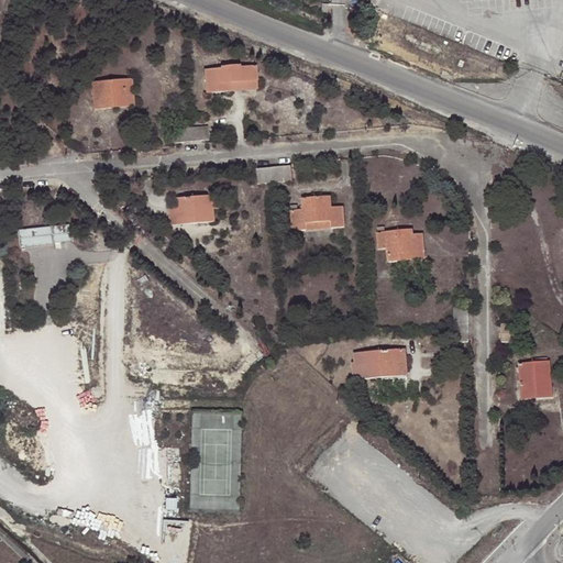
[(225,69),(206,70),(207,92),(231,91),(231,84),(257,81),(256,66),(241,67),(241,65),(224,66),(225,69)]
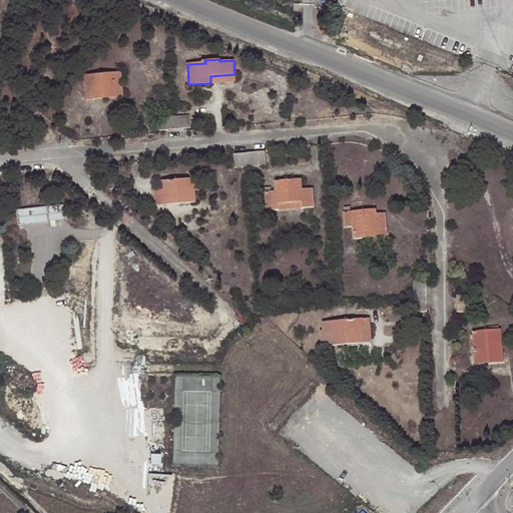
[(120,73),(84,75),(86,100),(103,98),(102,93),(122,91),(120,73)]
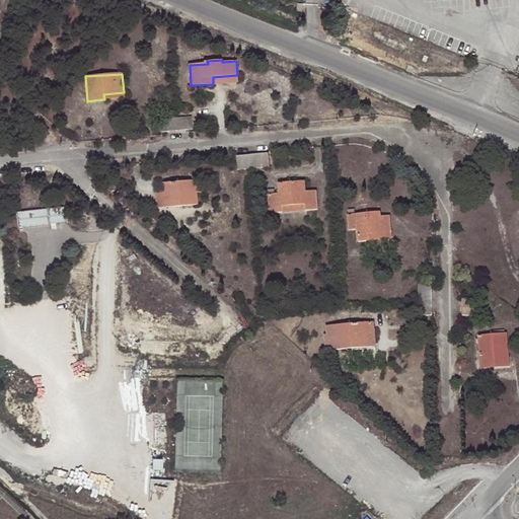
[(237,75),(213,77),(213,84),(237,82),(237,75)]
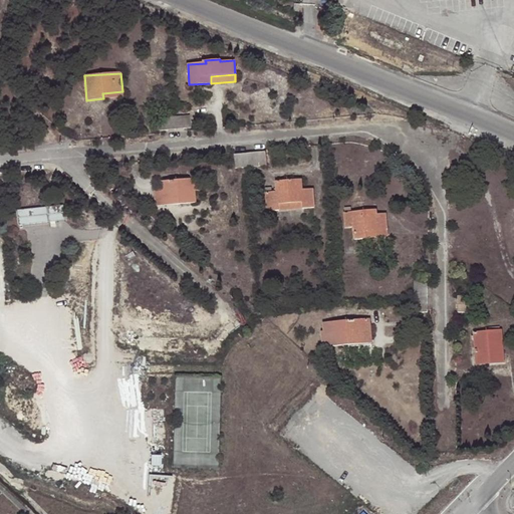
[(190,115),(175,116),(176,130),(191,129),(190,115)]
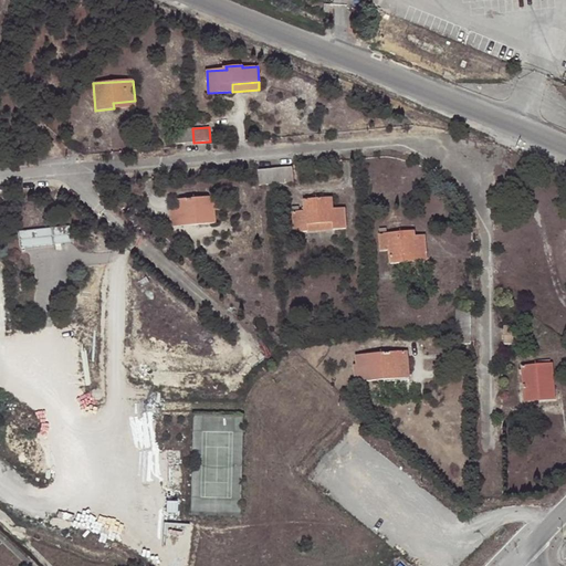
[(176,129),(177,144),(179,144),(194,143),(192,128),(176,129)]
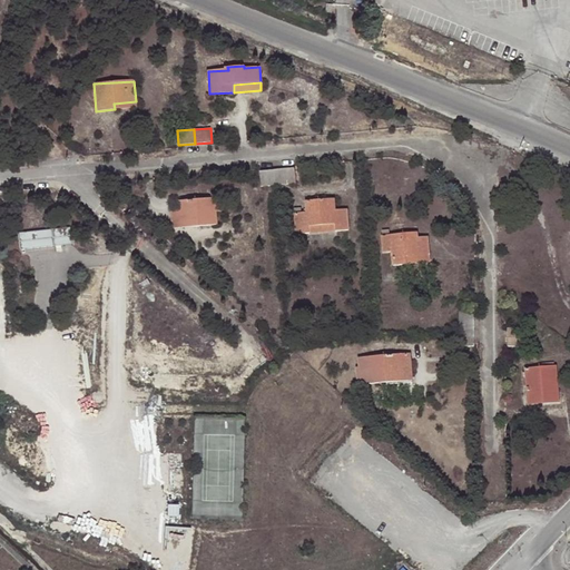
[(295,168),(277,170),(278,185),(296,184),(295,168)]
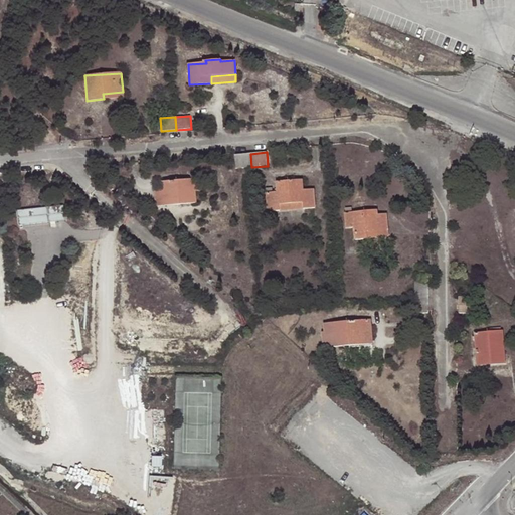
[(250,154),(235,155),(235,168),(251,167),(250,154)]
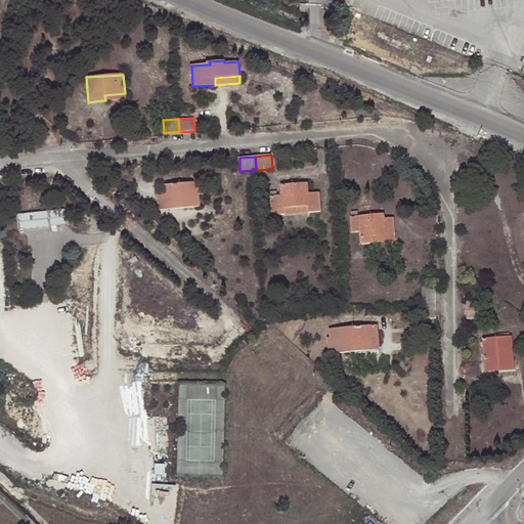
[(205,194),(204,182),(165,185),(166,192),(157,193),(158,210),(200,207),(199,194),(205,194)]
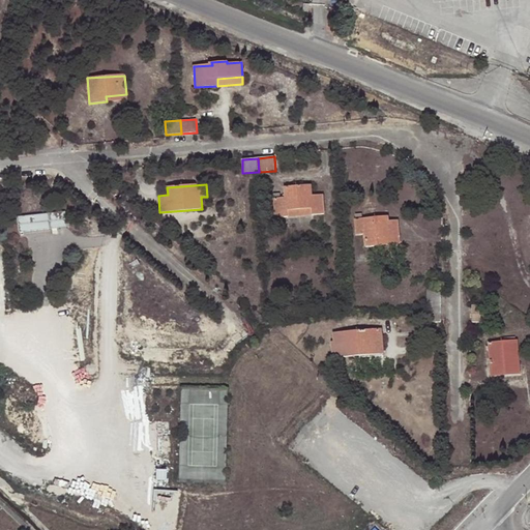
[(286,198),(274,199),(275,217),(288,216),(288,210),(312,209),(312,214),(324,213),(322,195),(312,196),(311,185),(285,187),(286,198)]
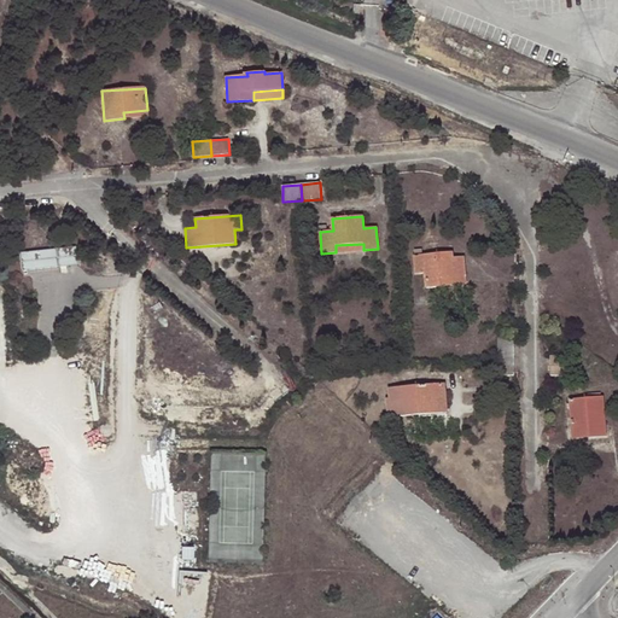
[(22,250),(23,268),(79,264),(77,246),(22,250)]
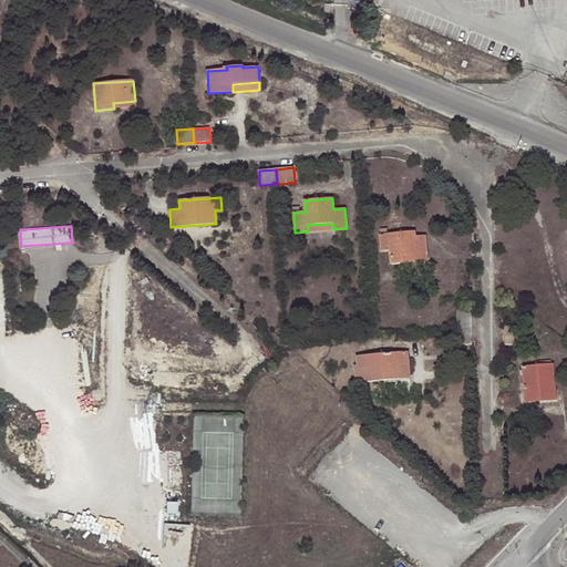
[(380,235),(381,247),(389,246),(390,250),(391,264),(426,261),(425,235),(415,236),(415,232),(380,235)]
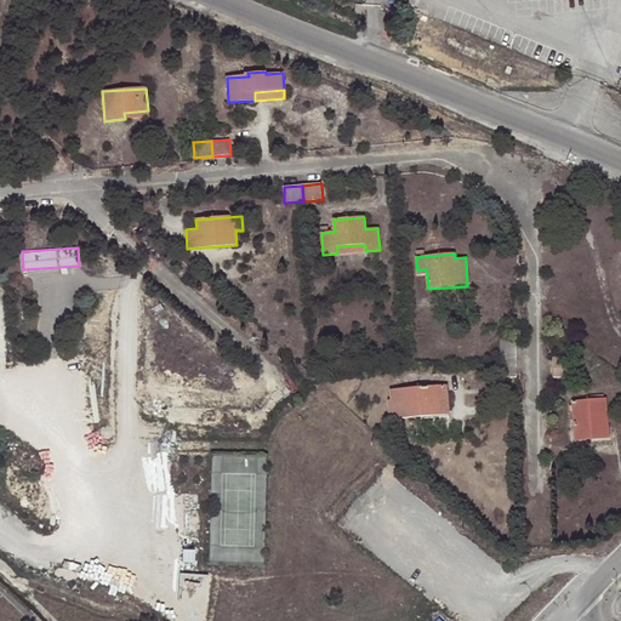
[(500,340),(500,358),(517,358),(517,340),(500,340)]
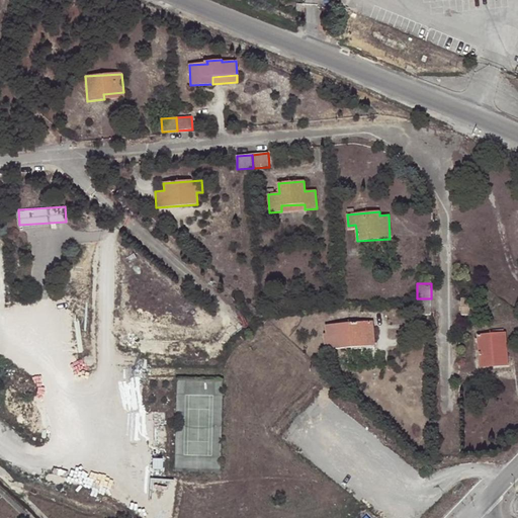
[(430,314),(431,298),(417,298),(417,314),(430,314)]
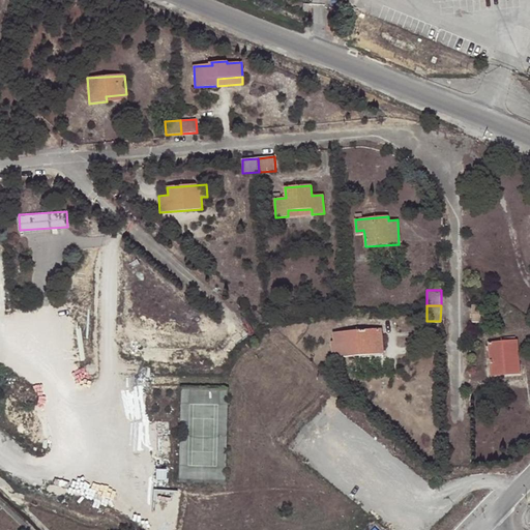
[(487,322),(487,305),(471,305),(472,322),(487,322)]
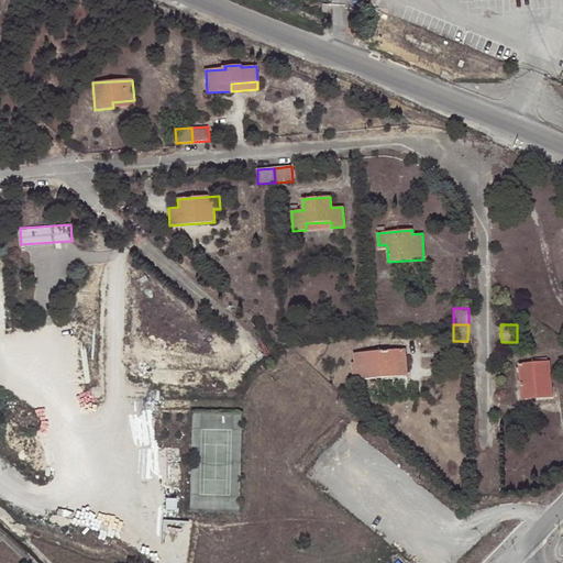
[(354,353),(355,363),(352,363),(353,379),(407,375),(405,349),(354,353)]
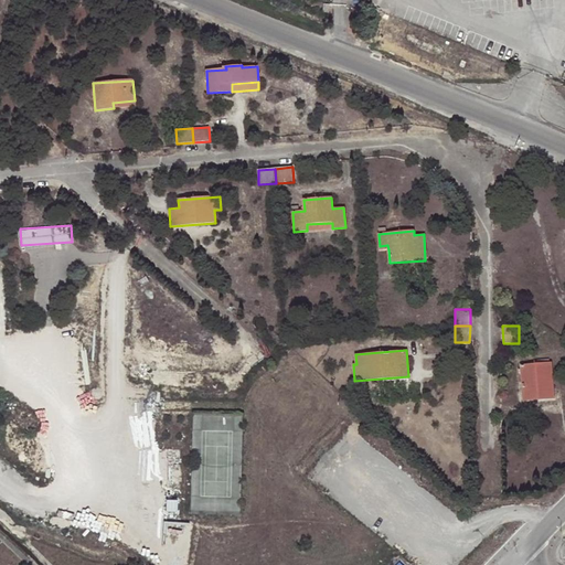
[(552,363),(521,365),(523,401),(539,400),(537,392),(553,391),(552,363)]
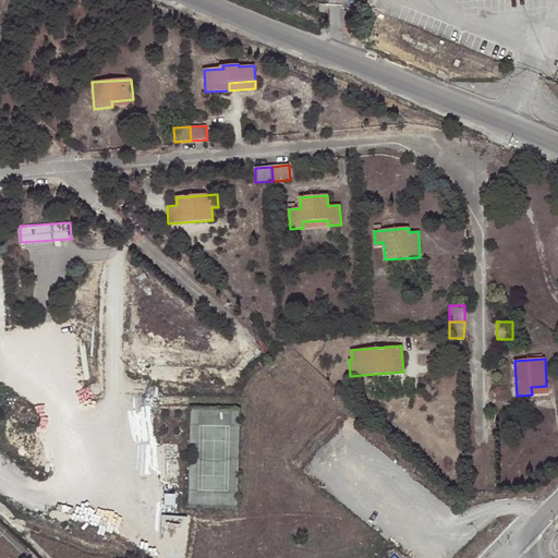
[(546,386),(531,387),(532,395),(547,393),(546,386)]
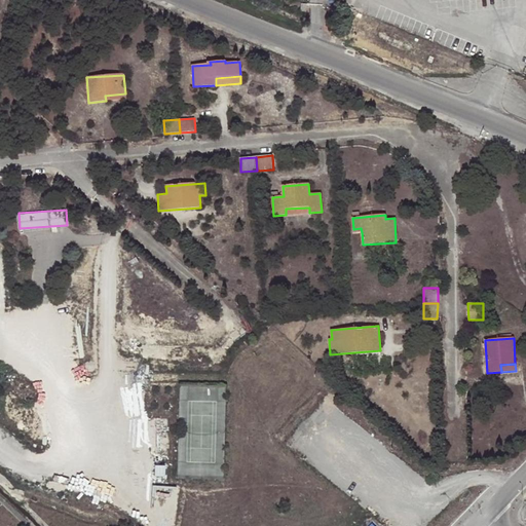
All buildings are outlined.
